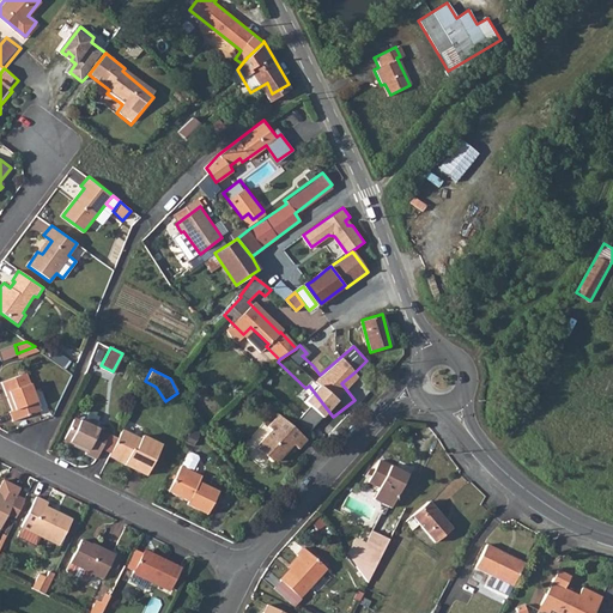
[(341,383),(354,400),(368,387),(369,387),(356,371),(341,383)]
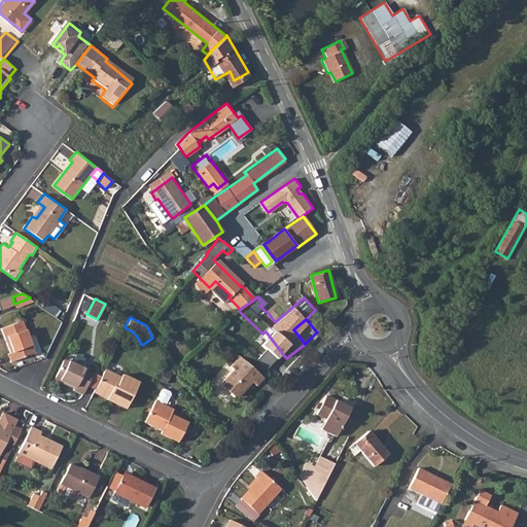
[(3,327),(11,352),(8,353),(11,362),(35,354),(24,320),(3,327)]
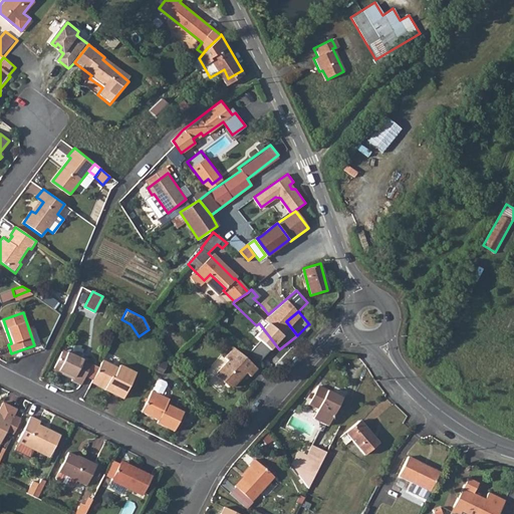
[(255,367),(231,347),(223,358),(226,361),(215,374),(215,378),(224,386),(227,388),(231,388),(239,377),(242,374),(244,371),(248,375),(255,367)]
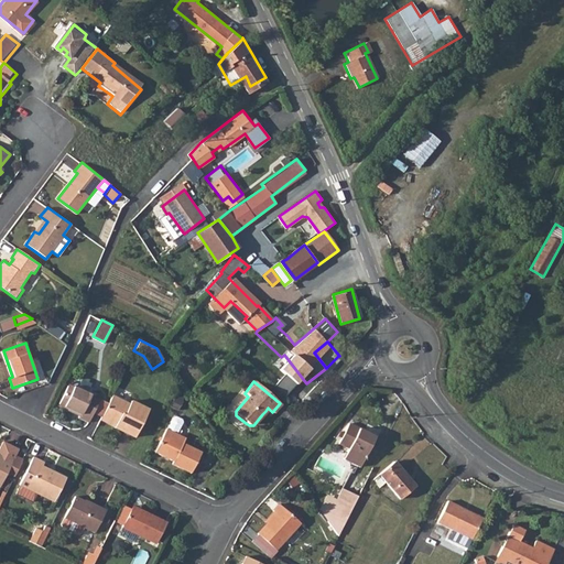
[(58,405),(79,414),(78,419),(87,423),(99,400),(68,384),(58,405)]
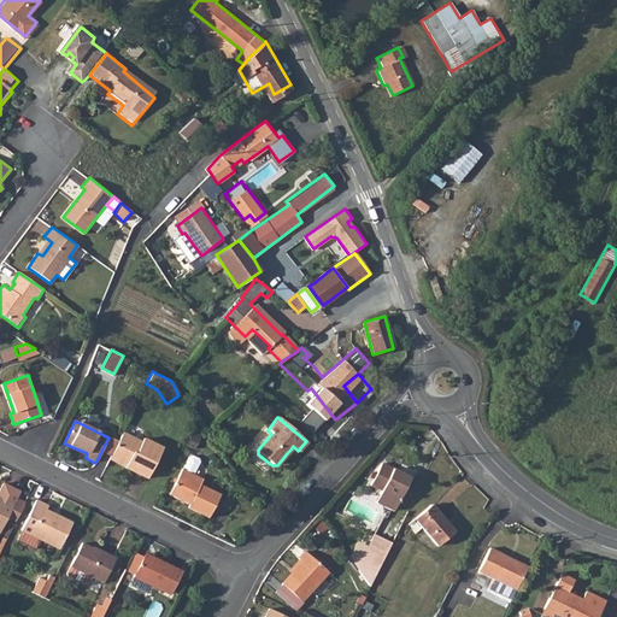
[(111,456),(127,464),(125,468),(148,479),(163,448),(142,439),(140,442),(122,433),(111,456)]
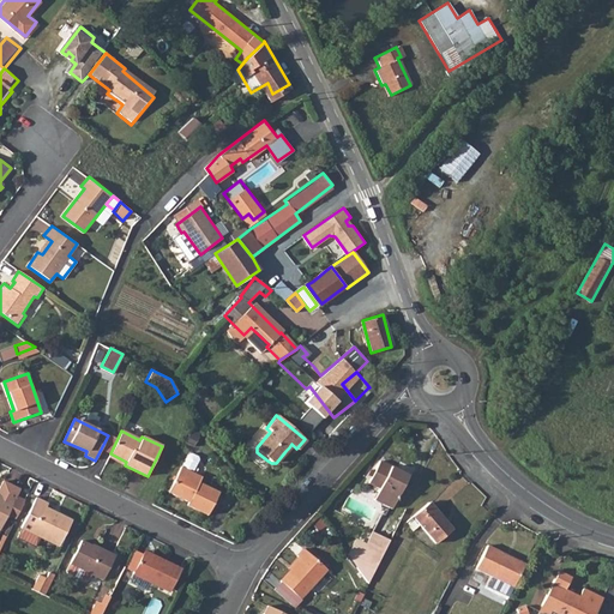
[(170,489),(190,499),(188,504),(210,512),(221,491),(200,480),(203,475),(194,471),(200,458),(199,455),(192,452),(190,453),(184,467),(182,465),(170,489)]
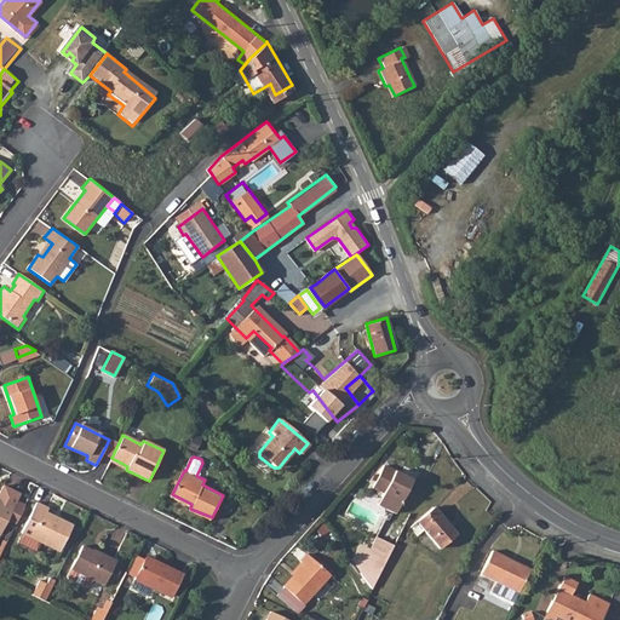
[(373,489),(382,493),(375,505),(395,514),(401,503),(405,504),(415,482),(383,468),(373,489)]
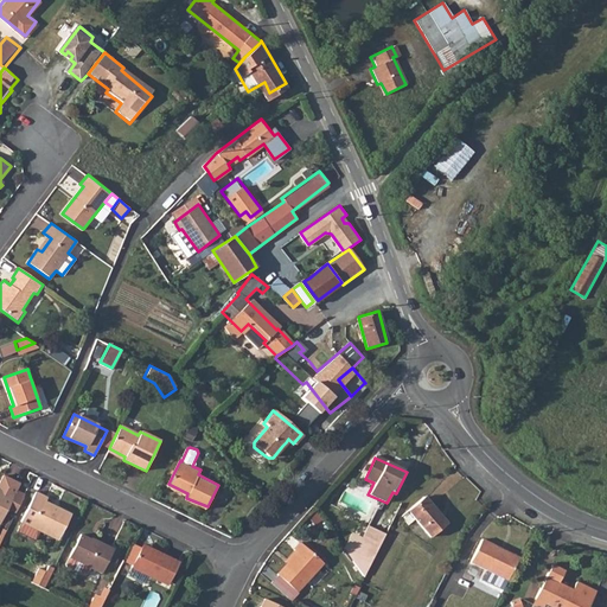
[(0,518),(4,512),(11,516),(21,493),(14,490),(17,484),(0,475),(0,518)]
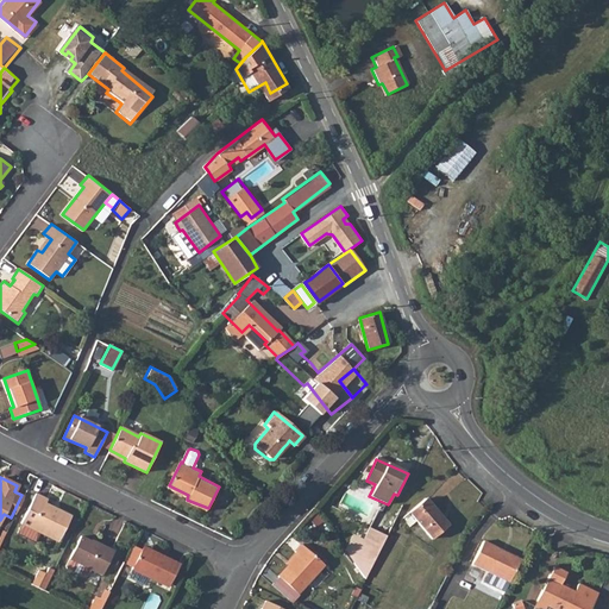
[(44,500),(33,494),(19,523),(20,525),(16,533),(33,542),(38,533),(56,542),(69,518),(42,503),(44,500)]
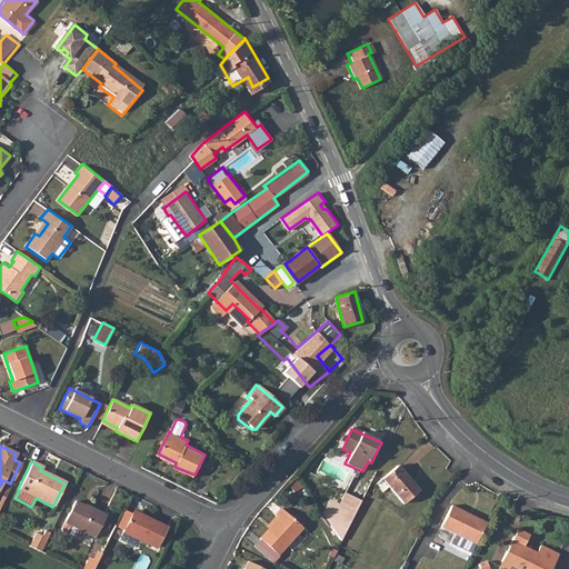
[(382,479),(403,502),(419,489),(397,466),(382,479)]
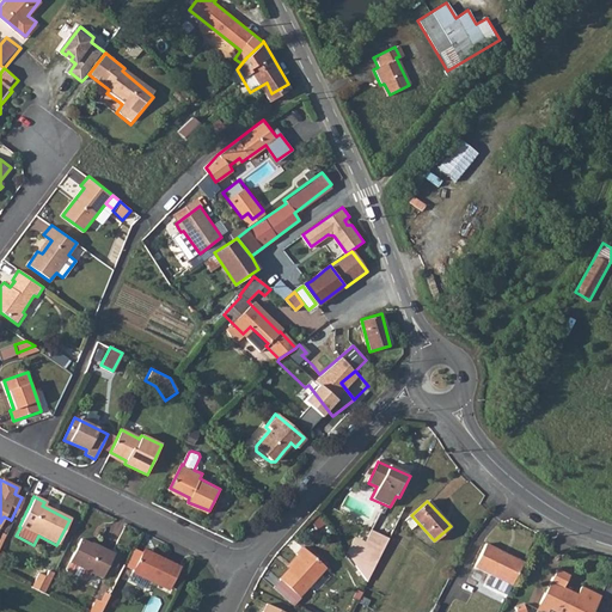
[(355,565),(366,581),(384,546),(386,540),(369,533),(365,545),(355,565)]
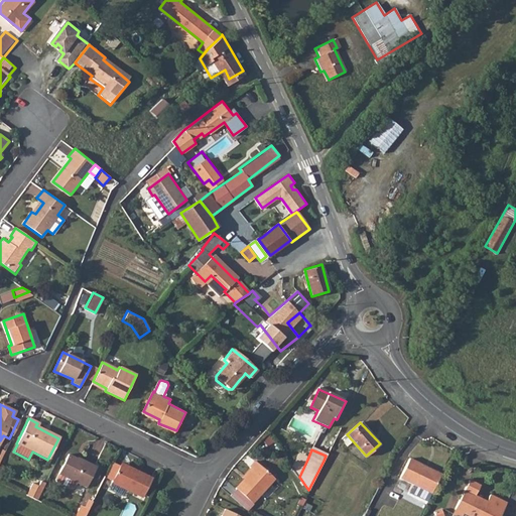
[(81,461),(68,454),(55,479),(55,480),(71,488),(72,487),(75,481),(85,487),(95,466),(81,459),(81,461)]
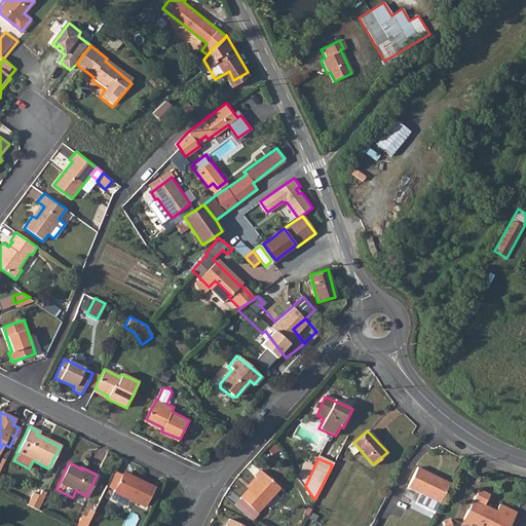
[(419,501),(436,511),(450,483),(418,467),(409,487),(423,493),(419,501)]
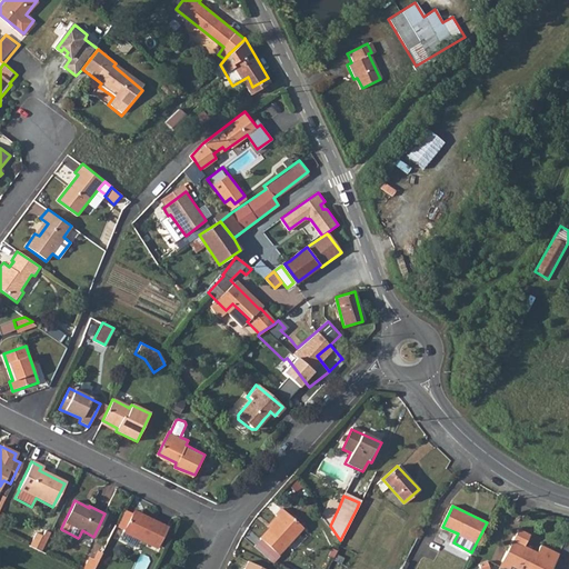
[(261,538),(279,553),(302,527),(281,508),(275,516),(278,519),(261,538)]
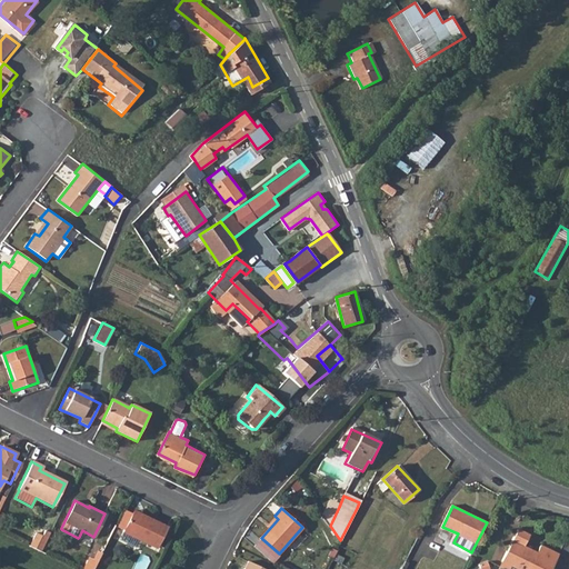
[(120,532),(153,549),(163,527),(143,519),(142,521),(129,515),(120,532)]
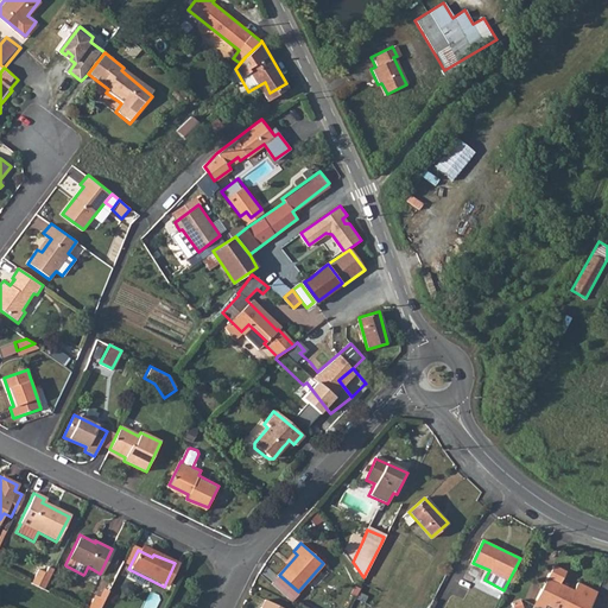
[(529,607),(530,607),(587,607),(595,594),(575,583),(571,591),(556,584),(563,572),(550,565),(529,607)]
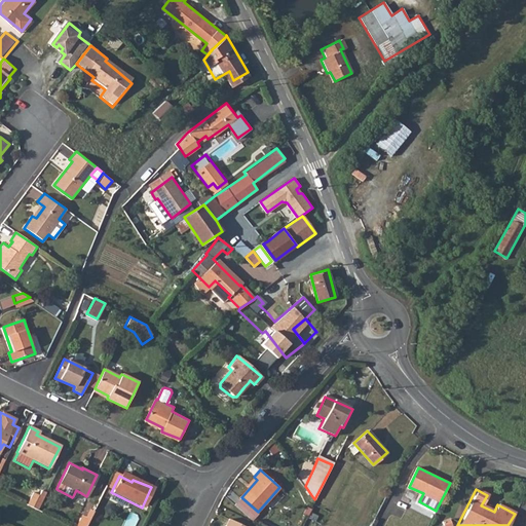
[(44,493),(40,490),(37,495),(32,492),(26,504),(36,510),(44,493)]
